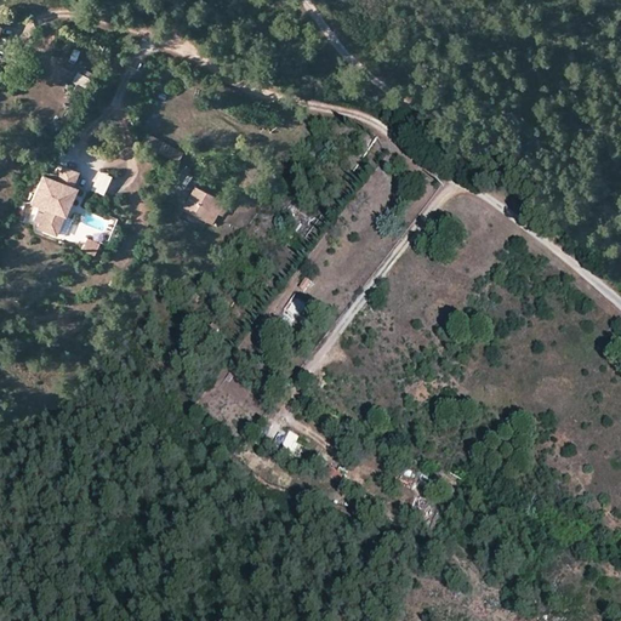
[(77,63),(81,50),(73,47),(68,61),(77,63)]
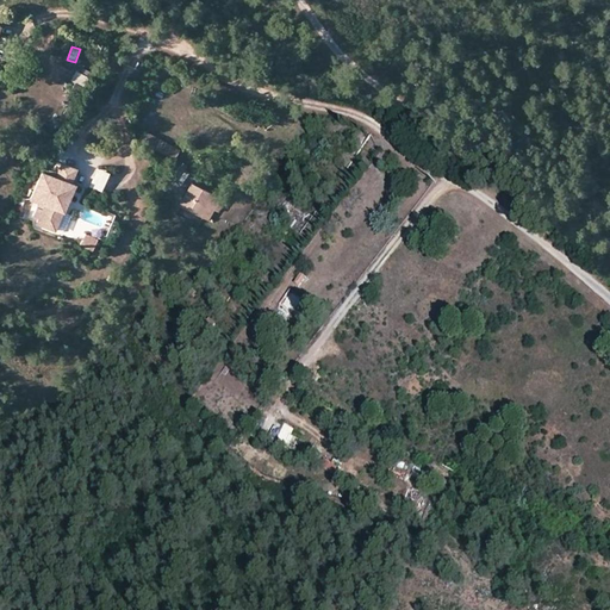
[(72,80),(80,83),(83,73),(75,70),(72,80)]
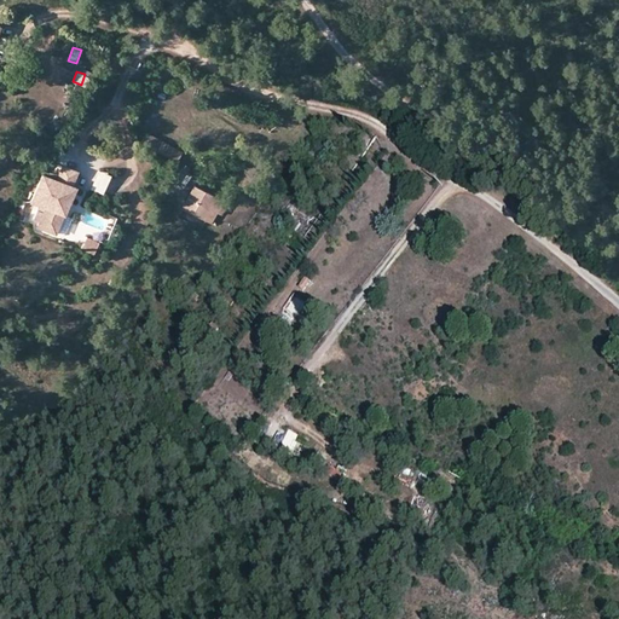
[(146,117),(134,119),(138,142),(178,162),(184,150),(151,132),(146,117)]
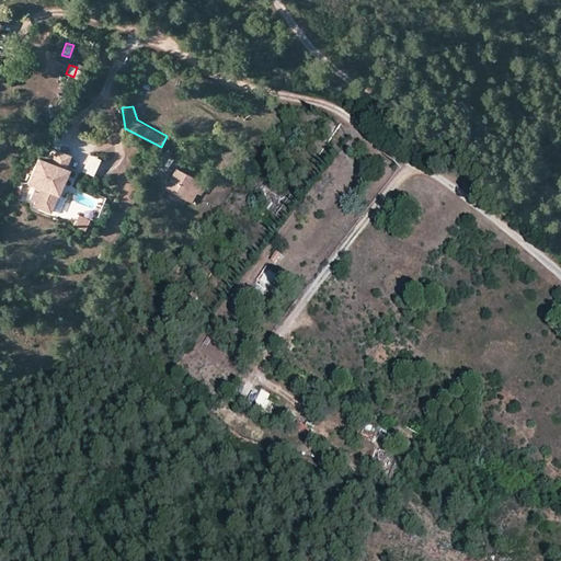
[(55,148),(50,160),(67,165),(71,153),(55,148)]
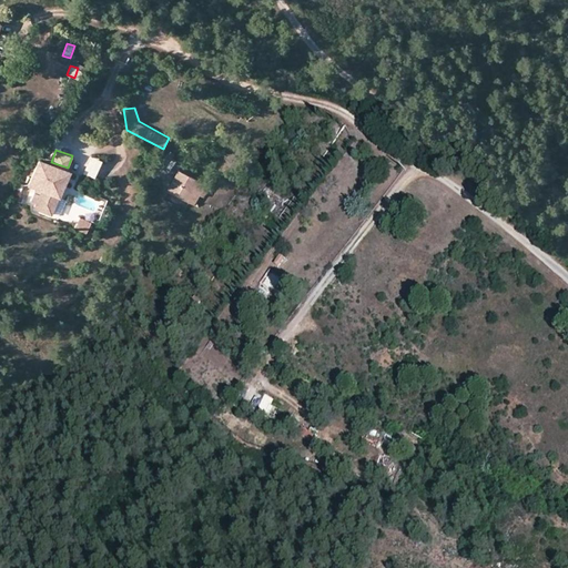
[(97,178),(101,159),(88,155),(83,174),(97,178)]
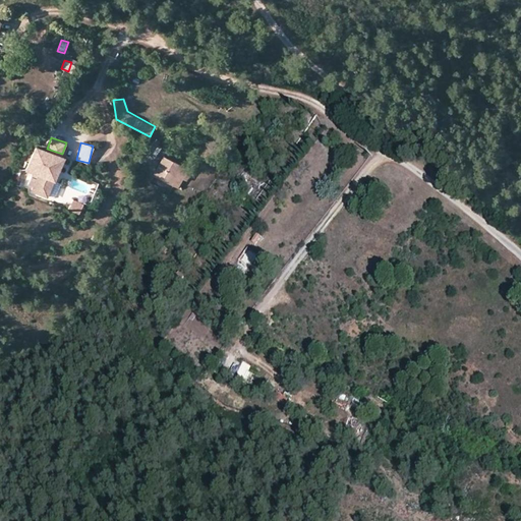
[(63,156),(48,150),(36,146),(25,170),(32,172),(27,184),(34,186),(32,191),(47,198),(63,156)]
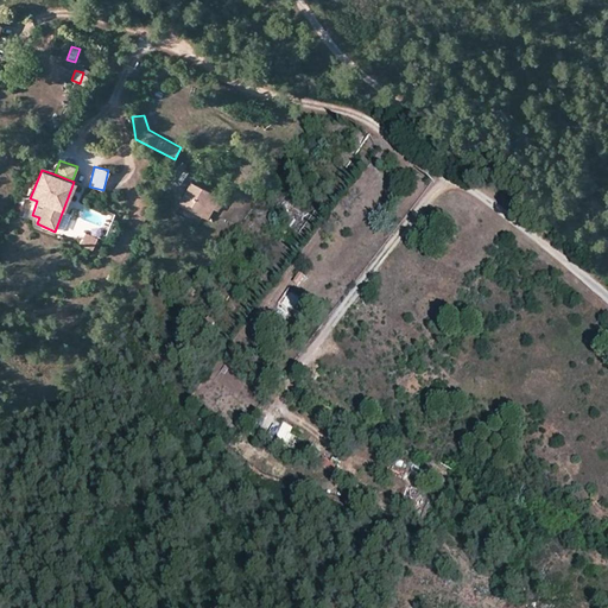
[(217,213),(225,200),(190,182),(178,204),(207,219),(211,210),(217,213)]
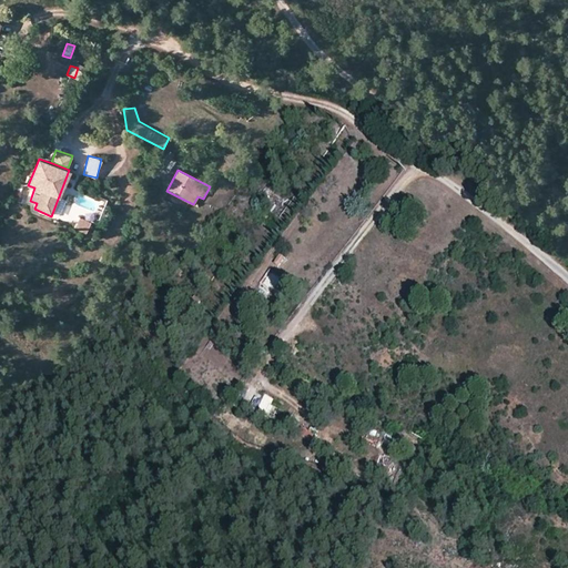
[(74,229),(87,234),(92,222),(80,216),(74,229)]
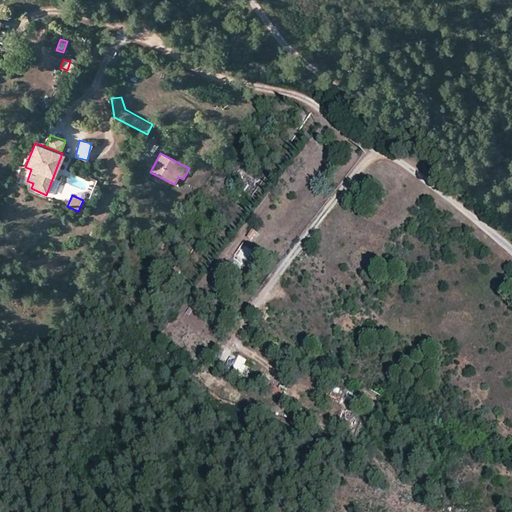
[(183,258),(190,249),(180,241),(173,249),(183,258)]
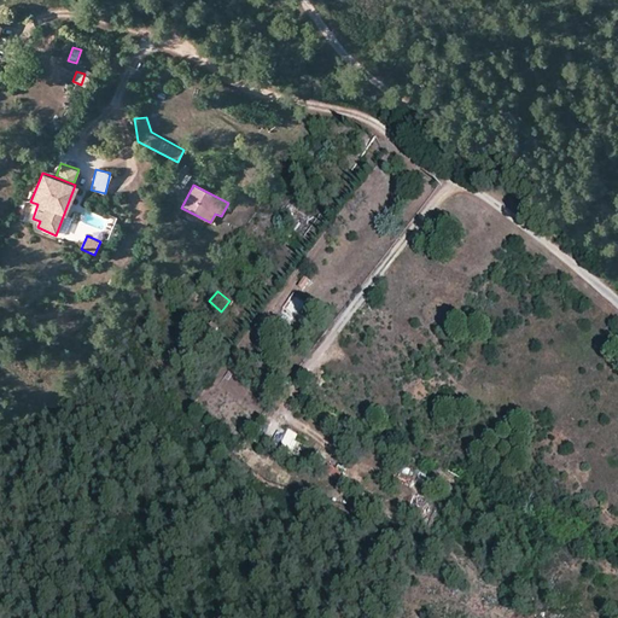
[(297,319),(309,304),(295,293),(284,308),(297,319)]
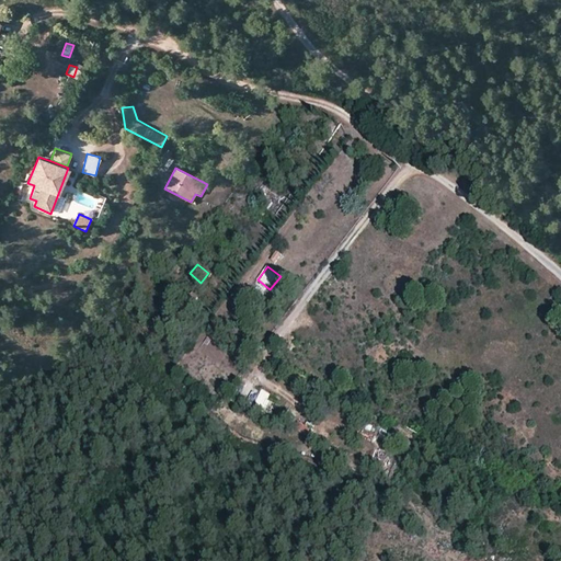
[(308,434),(309,426),(299,425),(299,433),(308,434)]
